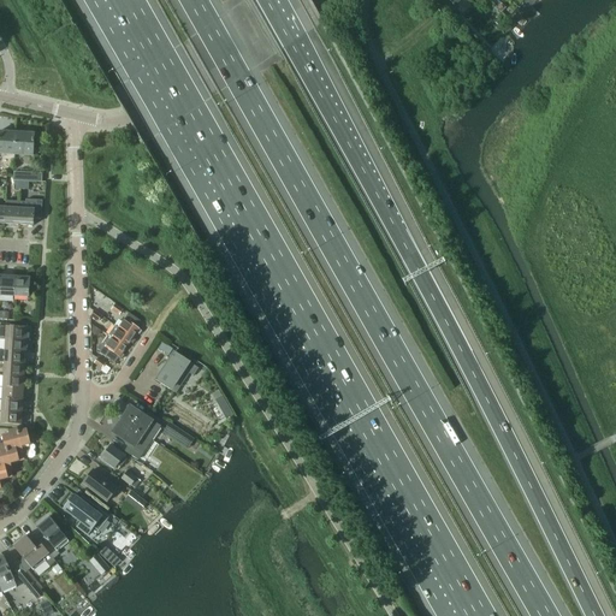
[(0,153),(15,154),(16,132),(0,131),(0,153)]
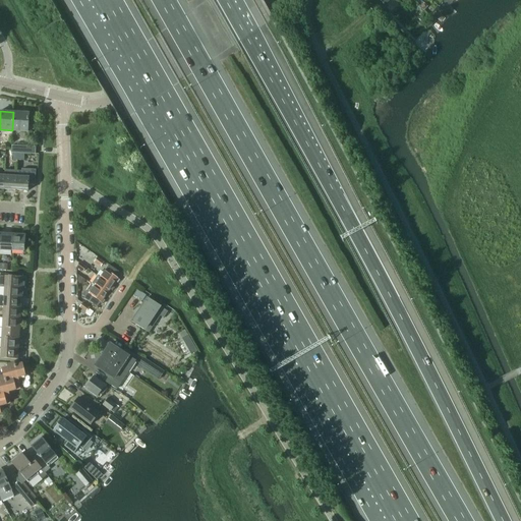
[(29,131),(30,113),(13,112),(12,130),(29,131)]
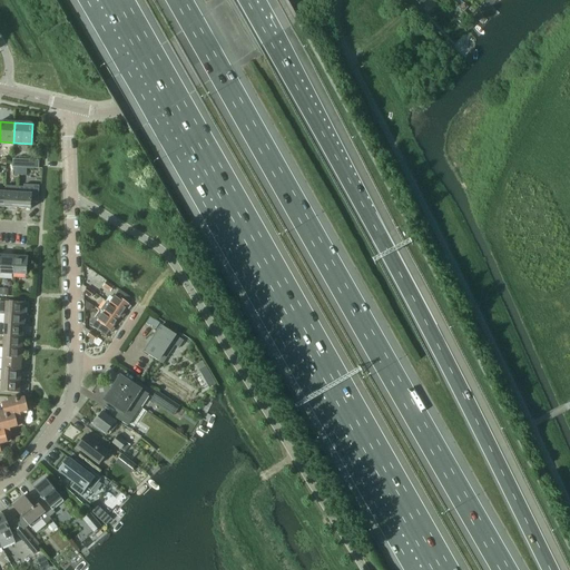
[(39,168),(40,160),(12,159),(12,166),(15,167),(20,167),(25,167),(39,168)]
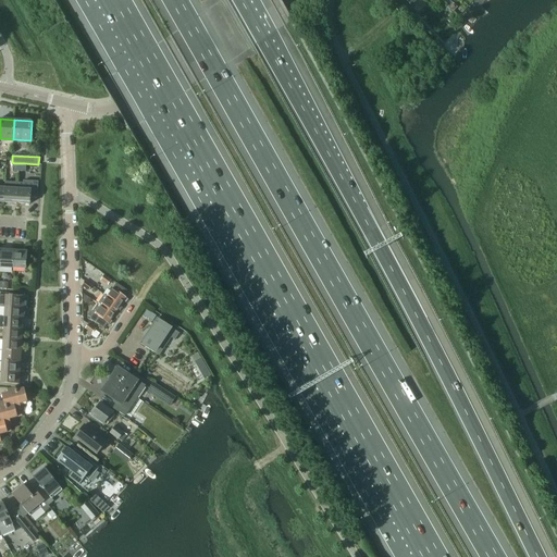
[(19,182),(17,203),(29,203),(31,197),(37,198),(38,181),(23,180),(23,183),(19,182)]
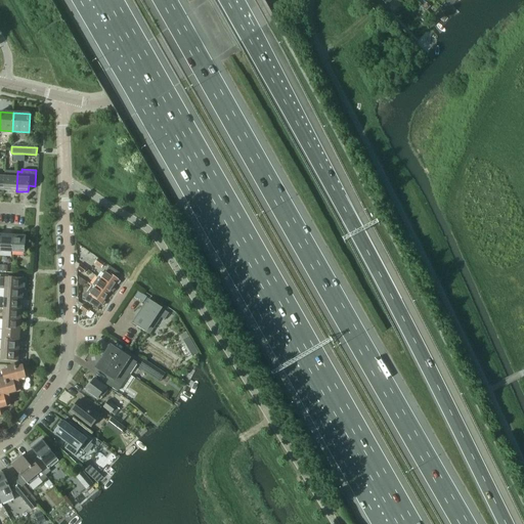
[(16,191),(17,171),(4,170),(4,177),(4,190),(16,191)]
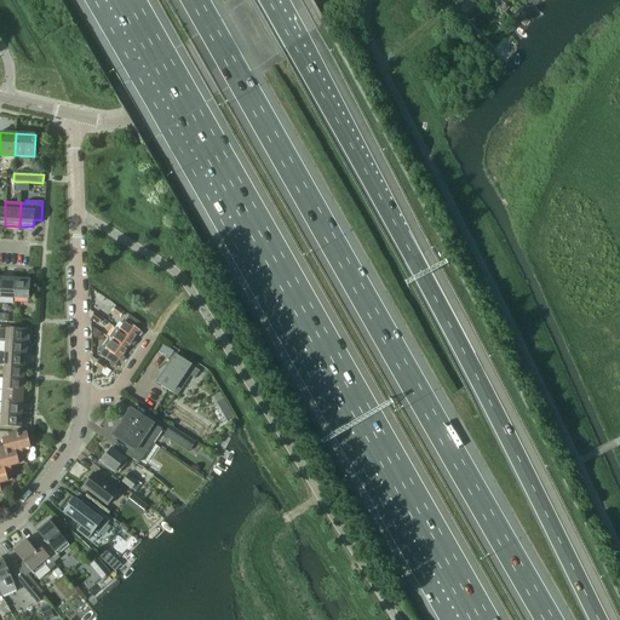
[(0,297),(15,298),(16,280),(1,279),(0,297)]
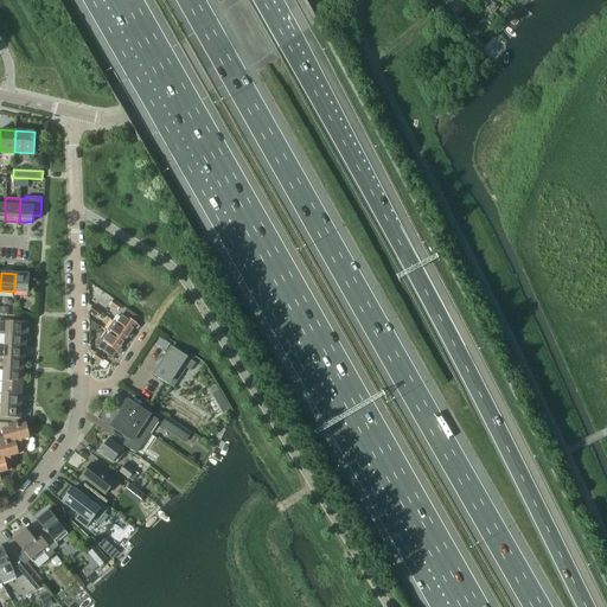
[(29,293),(30,274),(16,274),(14,292),(29,293)]
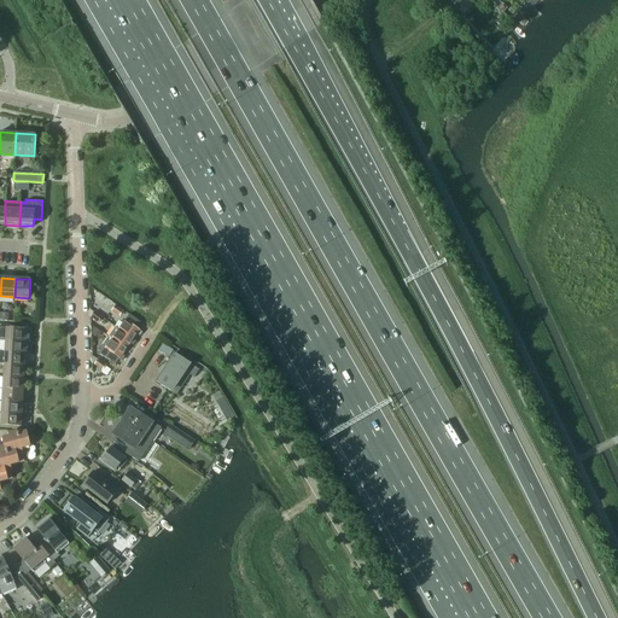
[(123,312),(115,305),(111,312),(120,316),(123,312)]
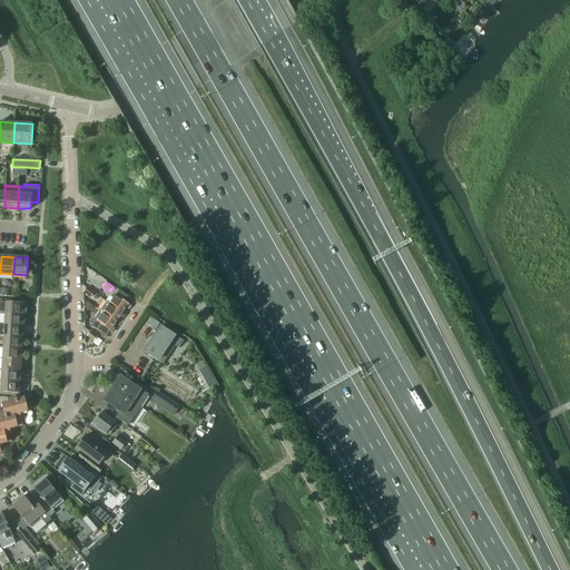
[(94,293),(86,288),(84,293),(90,298),(94,293)]
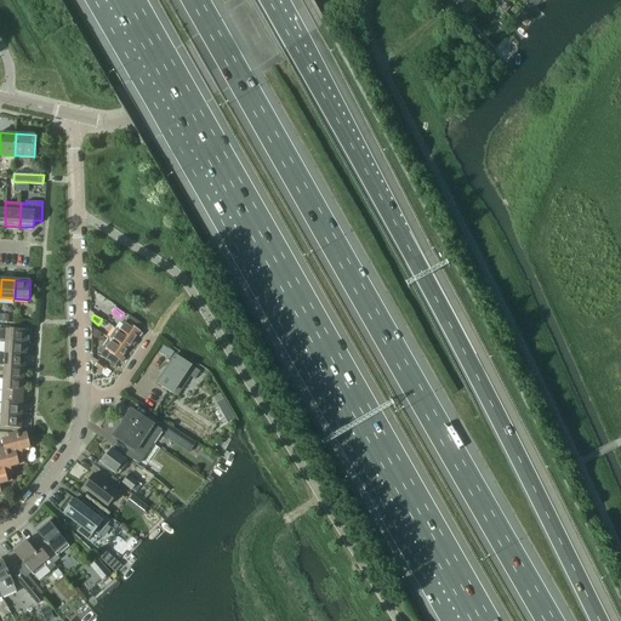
[(137,330),(141,325),(130,317),(119,332),(136,345),(136,343),(134,342),(137,336),(140,339),(142,335),(137,330)]
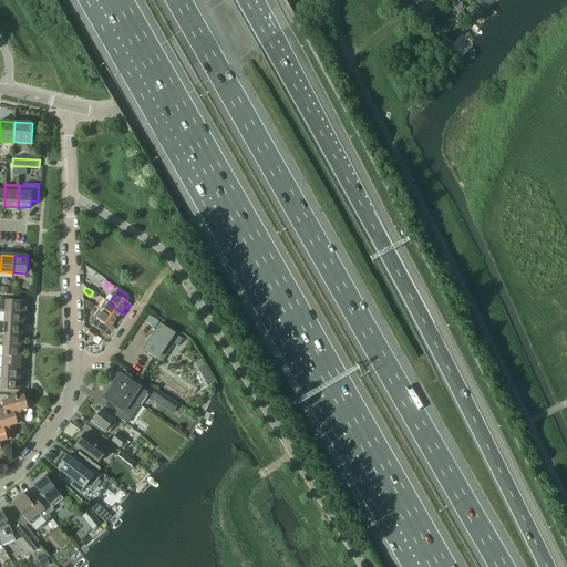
[(0,300),(0,311),(6,312),(24,313),(26,301),(7,301),(0,300)]
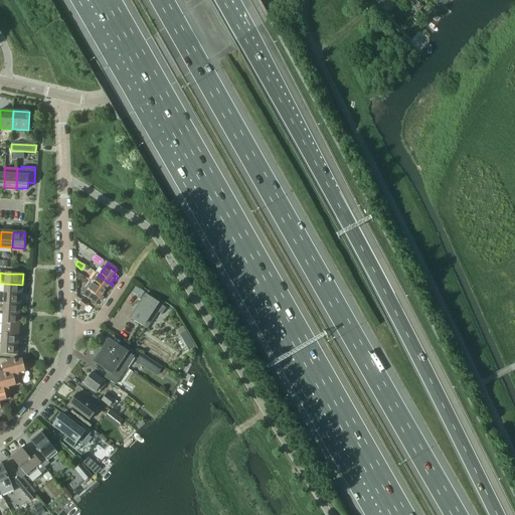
[(113,286),(99,276),(96,274),(91,281),(93,283),(105,292),(109,287),(111,288),(113,286)]
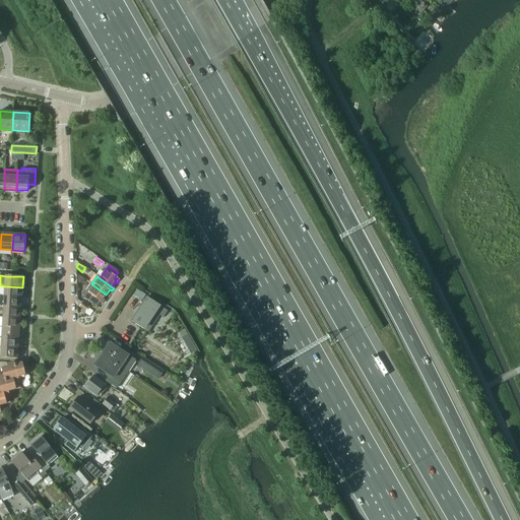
[(88,294),(84,299),(96,307),(100,302),(103,304),(105,301),(103,299),(106,295),(93,285),(91,283),(85,291),(88,294)]
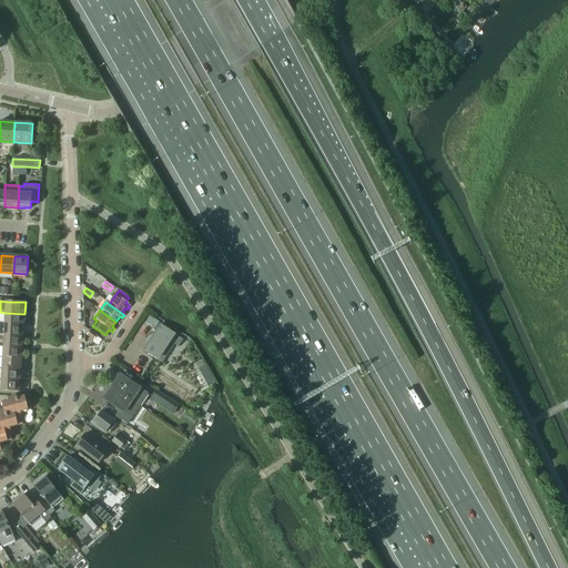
[(23,325),(24,314),(6,313),(4,324),(23,325)]
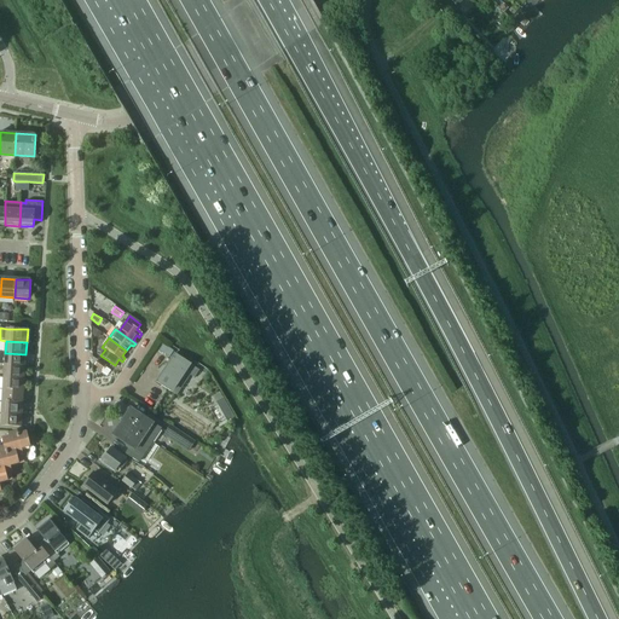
[(25,354),(5,353),(0,352),(0,364),(5,365),(25,365),(25,354)]
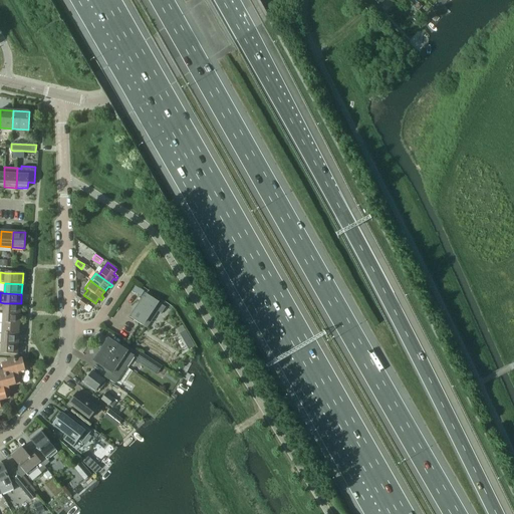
[(145,294),(129,317),(142,325),(147,329),(158,311),(161,313),(165,307),(157,302),(145,294)]
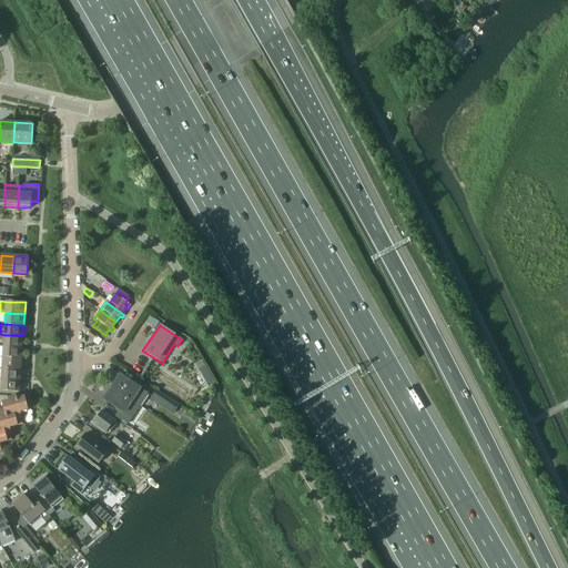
[(97,336),(90,331),(87,335),(93,341),(97,336)]
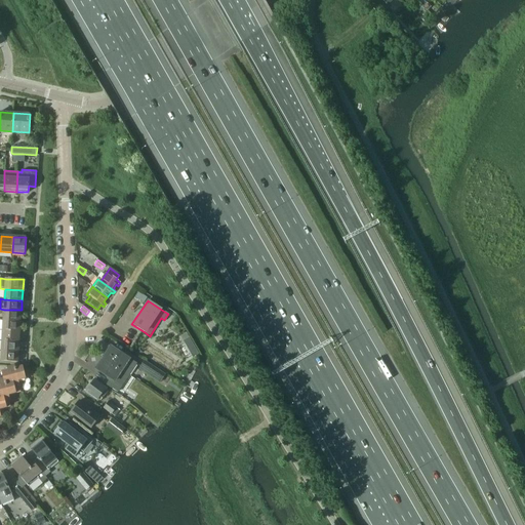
[(21,320),(22,310),(4,310),(3,319),(21,320)]
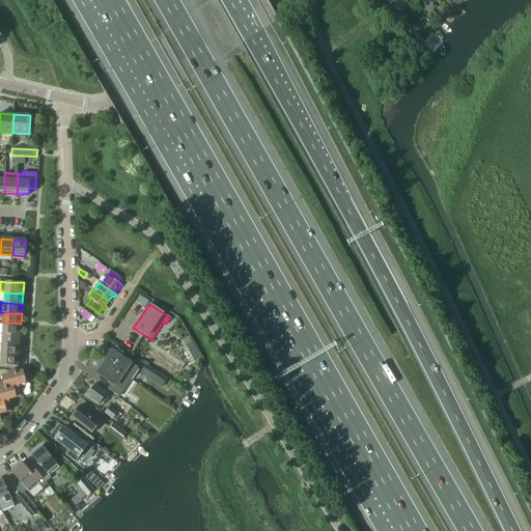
[(20,335),(21,324),(3,323),(2,334),(20,335)]
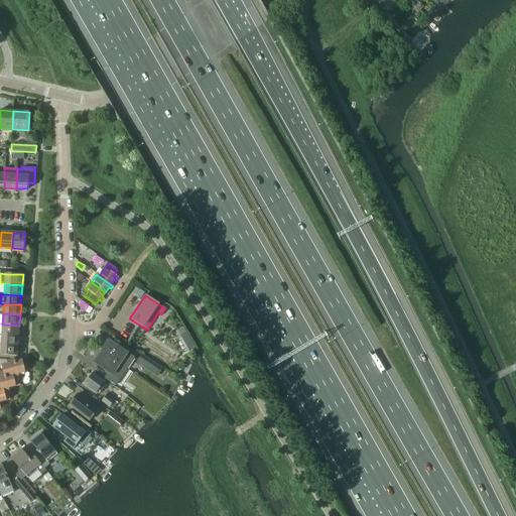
[(19,336),(19,326),(2,325),(2,335),(19,336)]
